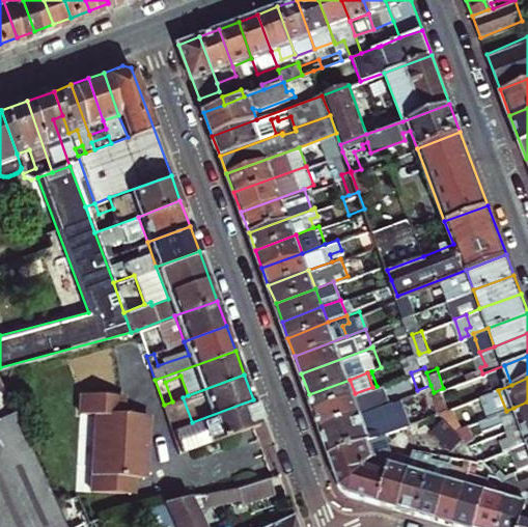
[(355,393),(350,380),(309,394),(314,409),(355,393)]
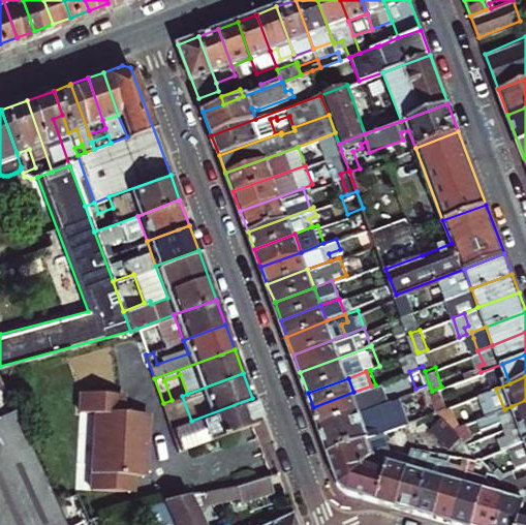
[(319,425),(360,409),(394,397),(388,379),(375,384),(371,385),(353,392),(313,407),(319,425)]
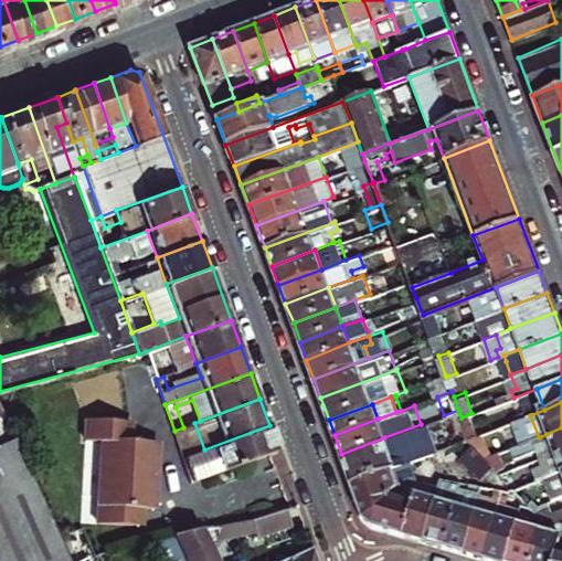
[(472,413),(462,417),(469,437),(477,435),(486,431),(478,411),(472,413)]
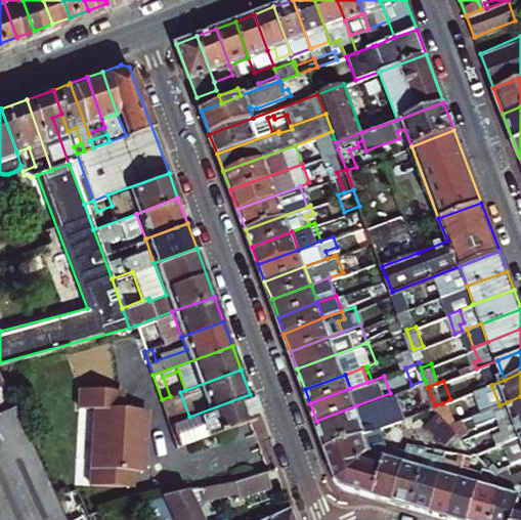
[(0,519),(61,519),(0,382),(0,519)]
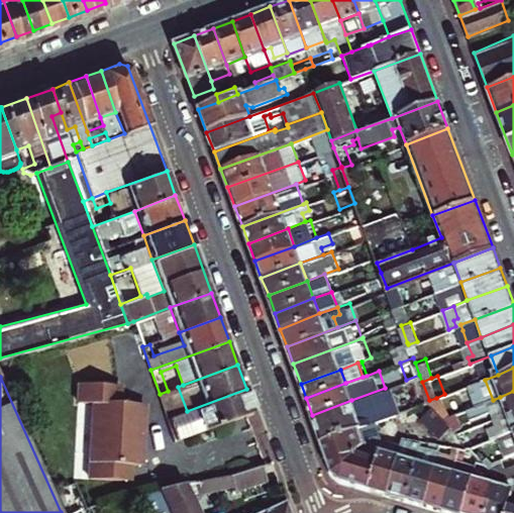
[(87,472),(123,475),(125,459),(131,459),(140,460),(146,400),(119,398),(120,381),(81,377),(80,397),(94,398),(87,472)]
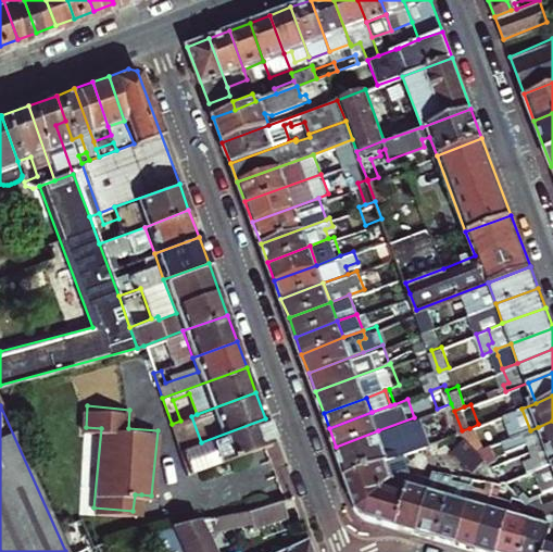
[(189,446),(180,449),(189,471),(274,441),(265,418),(201,442),(189,446)]
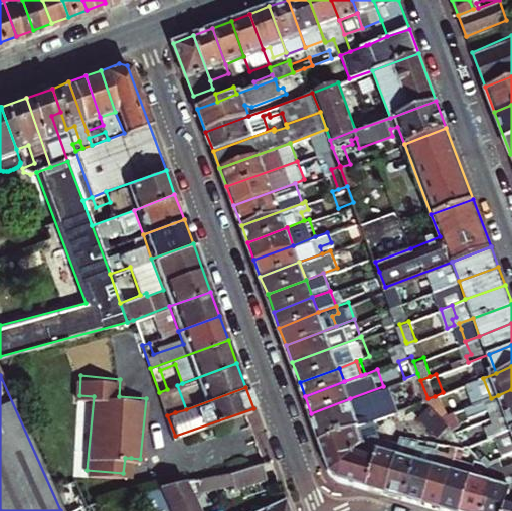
[(167,389),(159,392),(167,415),(175,412),(169,395),(167,389)]
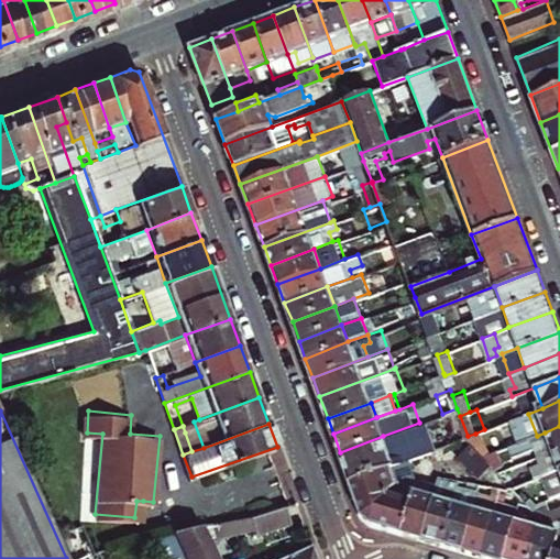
[(551,450),(559,447),(559,426),(545,433),(537,436),(528,439),(535,457),(537,456),(551,450)]
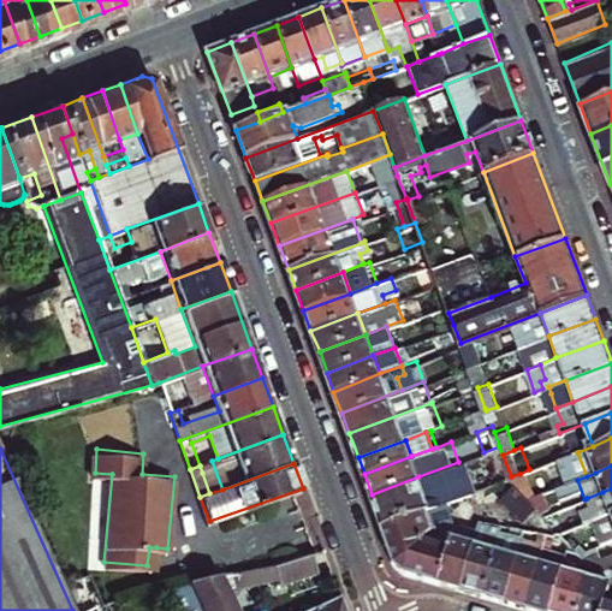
[(372,494),(384,525),(431,506),(462,496),(455,475),(422,487),(419,476),(372,494)]
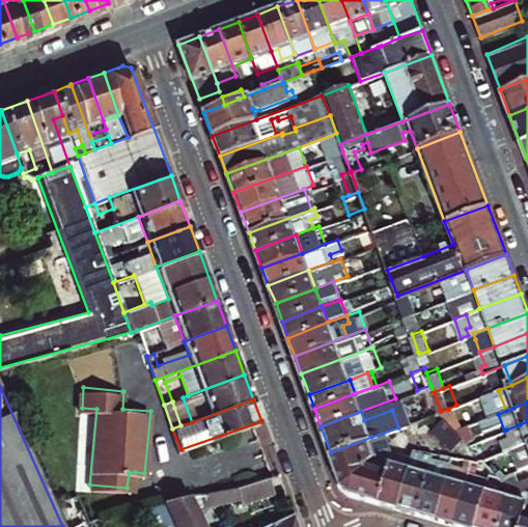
[(474,436),(469,424),(456,428),(466,439),(474,436)]
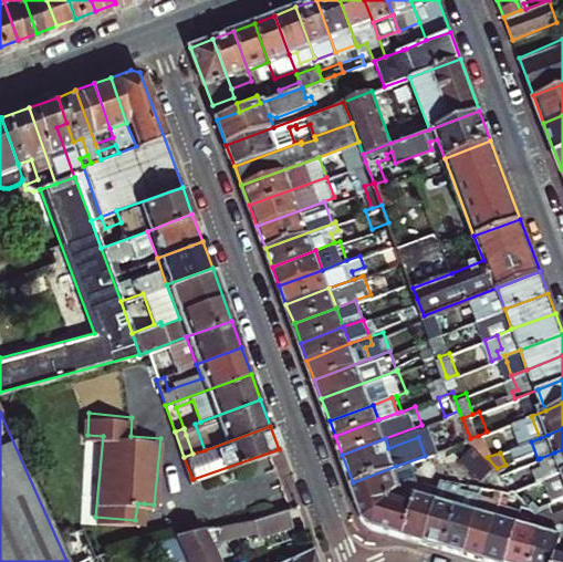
[(540,458),(546,476),(561,470),(554,453),(540,458)]
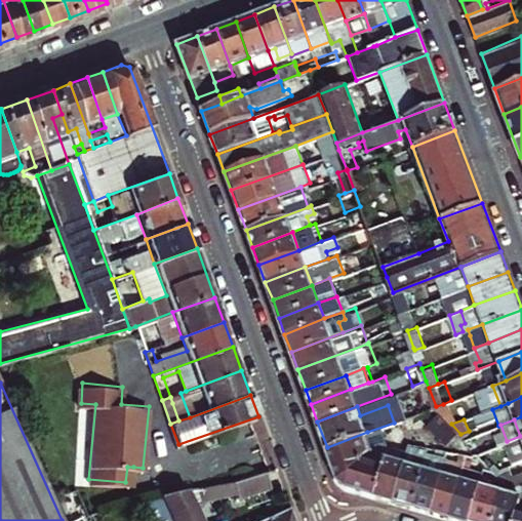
[(346,487),(373,494),(385,456),(386,454),(367,432),(327,447),(337,477),(346,487)]
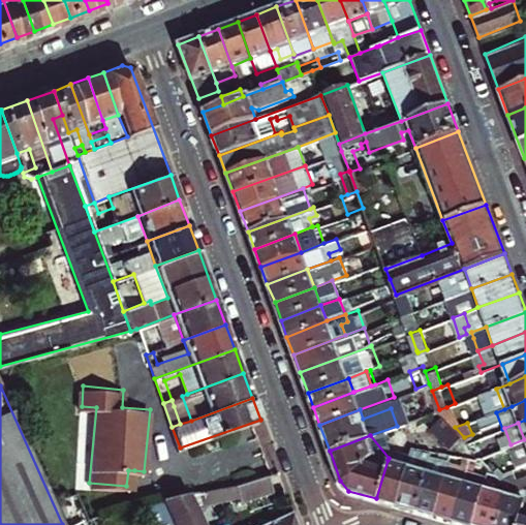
[(486,440),(484,436),(473,439),(468,441),(481,456),(495,451),(493,445),(483,449),(481,442),(486,440)]
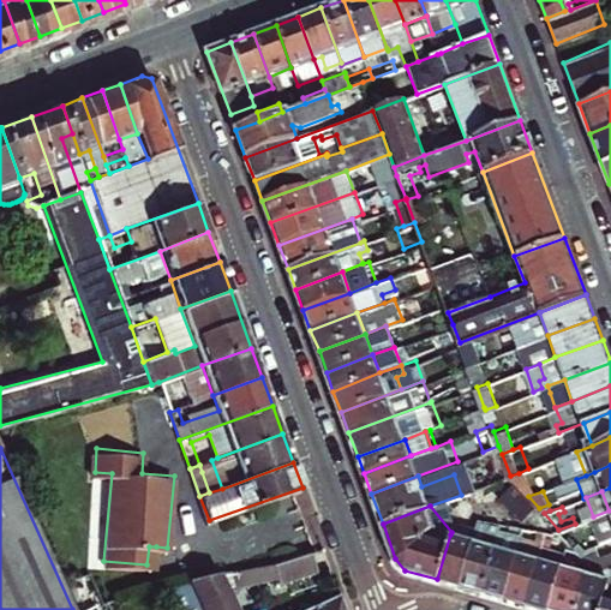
[(575,524),(558,530),(574,546),(577,550),(582,545),(579,542),(598,534),(591,518),(575,524)]
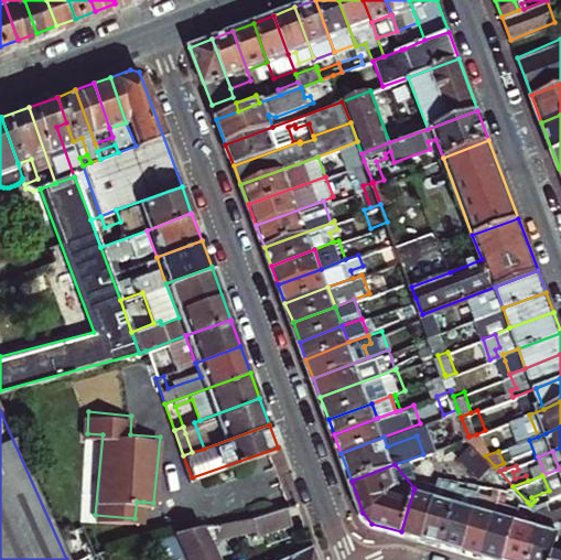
[(434,496),(455,502),(462,480),(446,476),(444,484),(439,483),(434,496)]
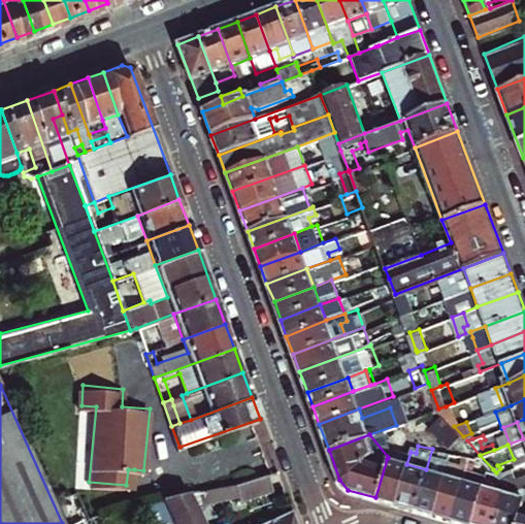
[(415,510),(432,514),(444,475),(450,451),(439,450),(432,471),(426,469),(415,510)]
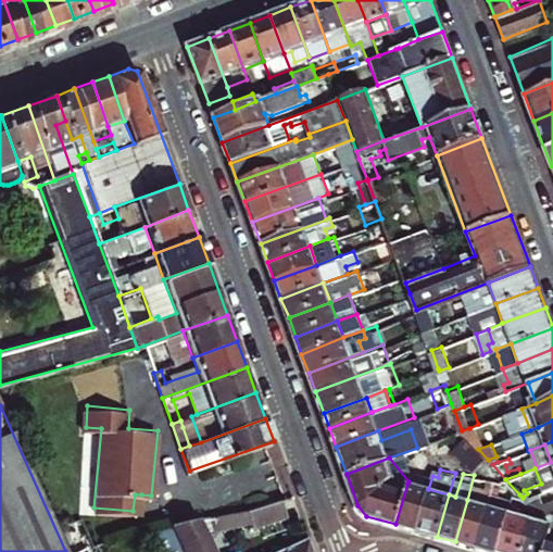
[(407,484),(396,524),(416,530),(428,489),(407,484)]
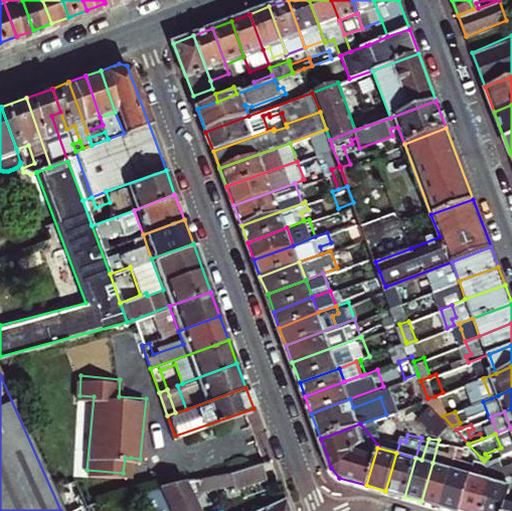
[(385,491),(404,497),(415,458),(396,453),(385,491)]
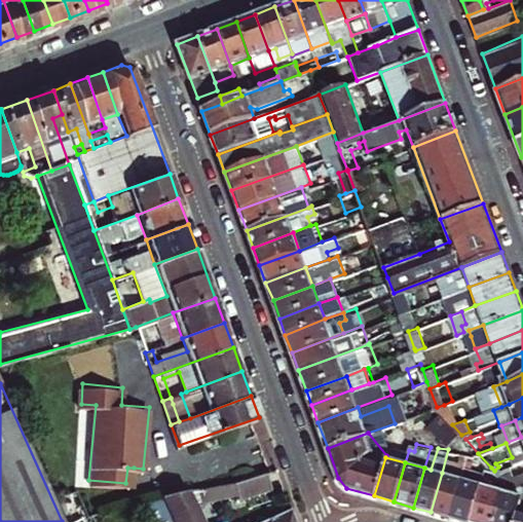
[(502,472),(501,469),(498,467),(494,471),(498,476),(502,472)]
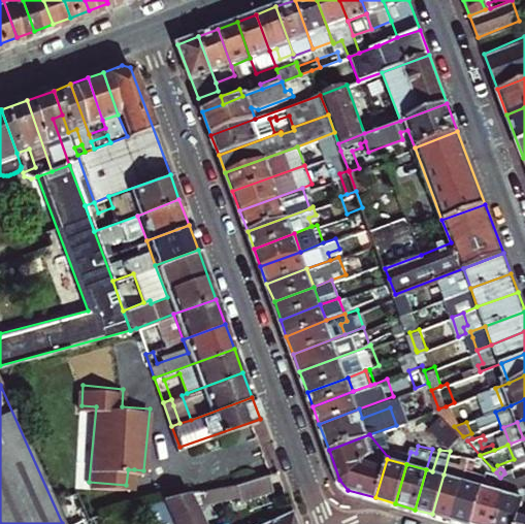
[(466,470),(463,481),(482,486),(485,476),(466,470)]
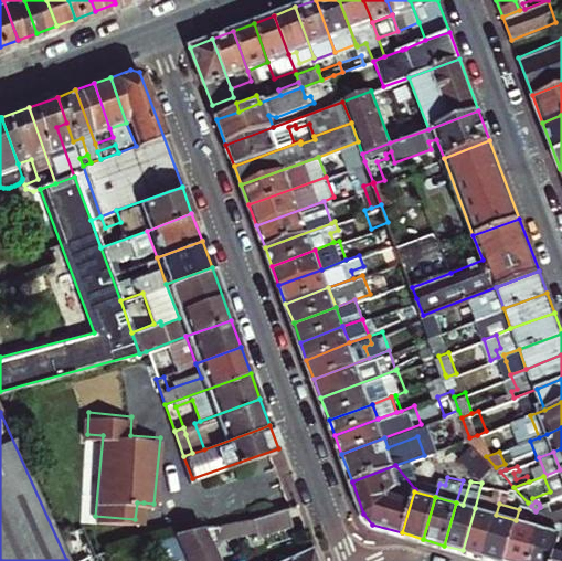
[(187,560),(219,560),(211,542),(242,533),(244,540),(295,526),(289,505),(251,516),(176,533),(187,560)]
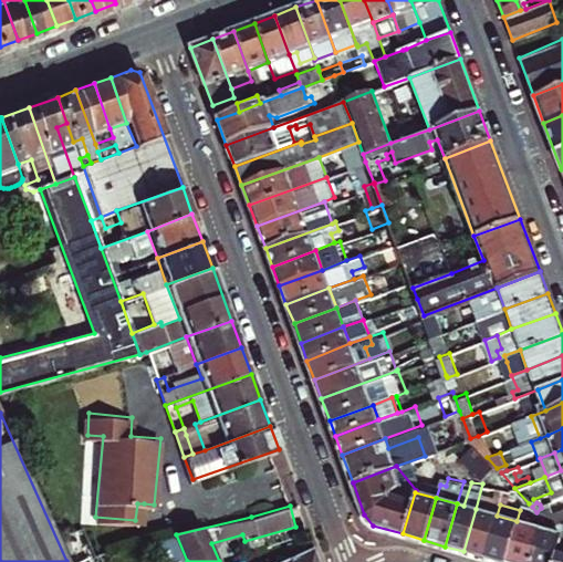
[(464,551),(485,558),(497,516),(476,509),(464,551)]
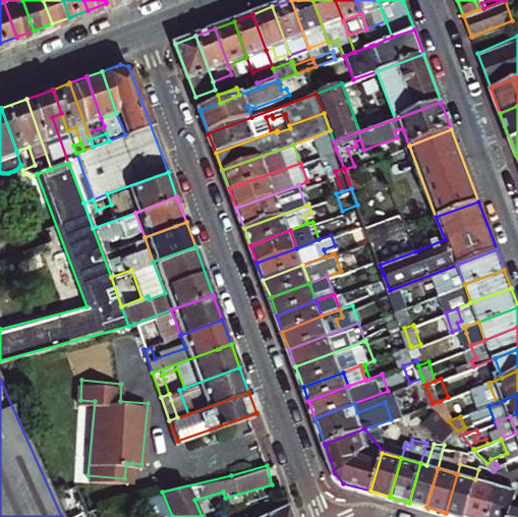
[(499,476),(507,485),(515,482),(511,471),(499,476)]
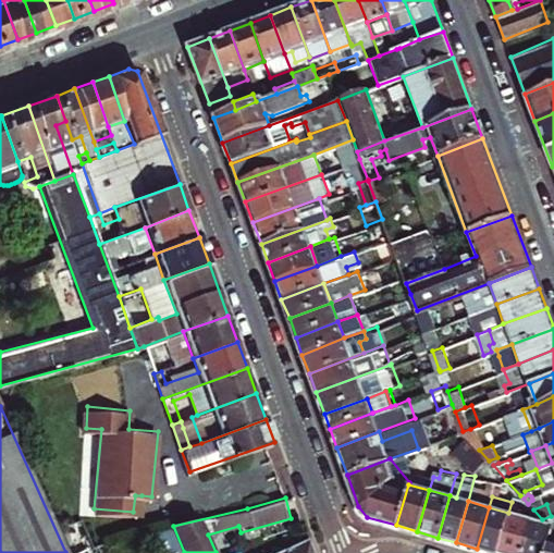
[(489,507),(477,549),(492,552),(496,552),(508,513),(489,507)]
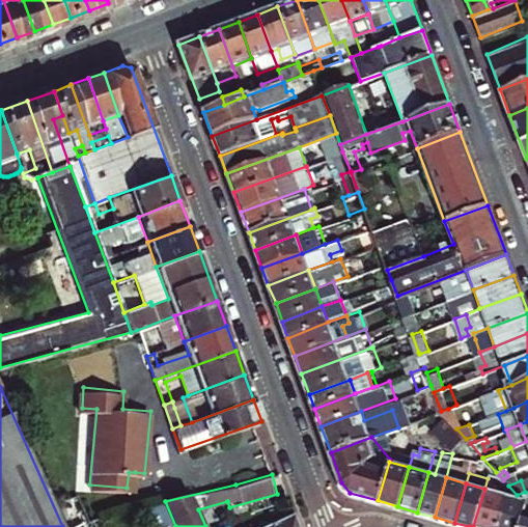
[(496,526),(518,526),(521,518),(527,498),(517,495),(508,486),(505,495),(496,526)]
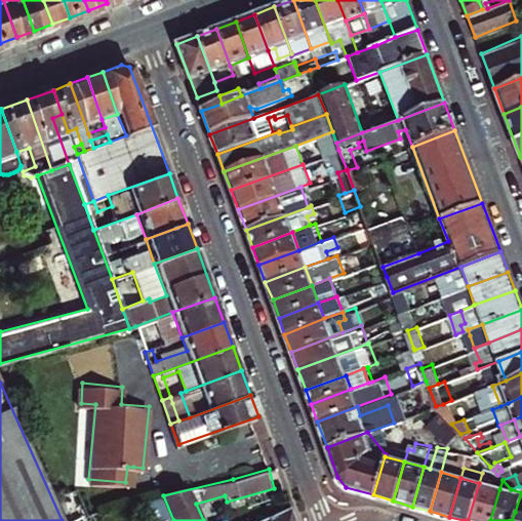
[(468,520),(490,520),(499,489),(479,483),(468,520)]
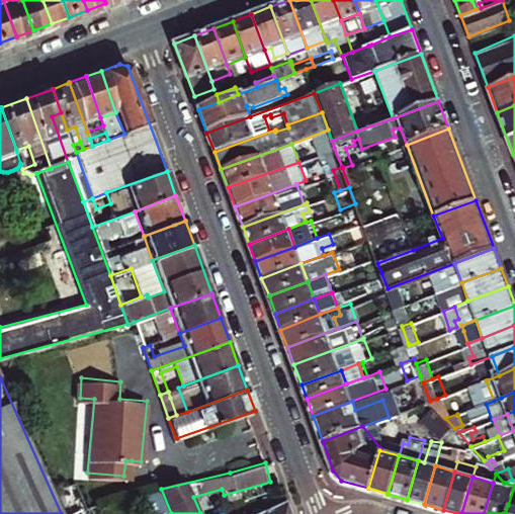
[(144,513),(171,513),(161,489),(135,495),(144,513)]
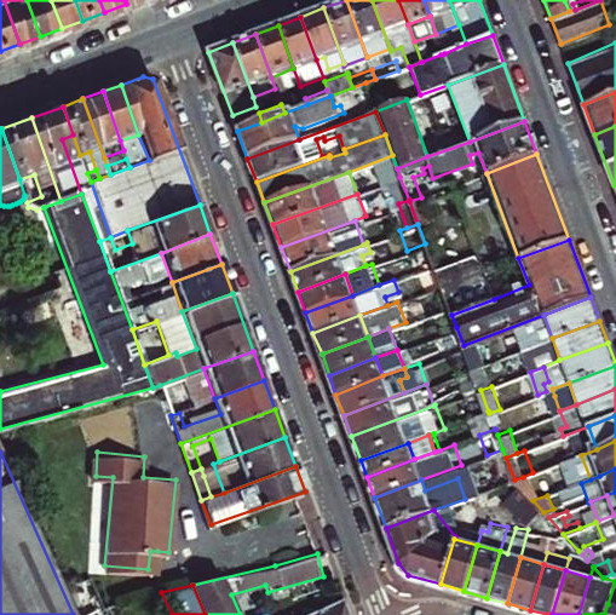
[(350,614),(344,597),(303,614),(350,614)]
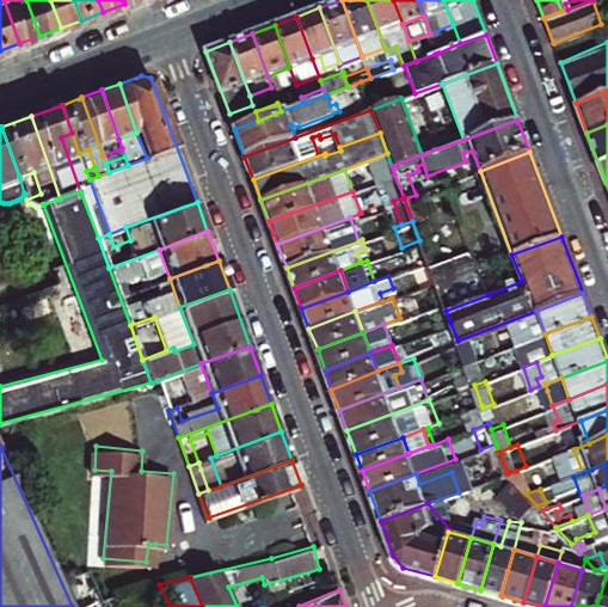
[(596,606),(607,606),(607,599),(600,596),(596,606)]
